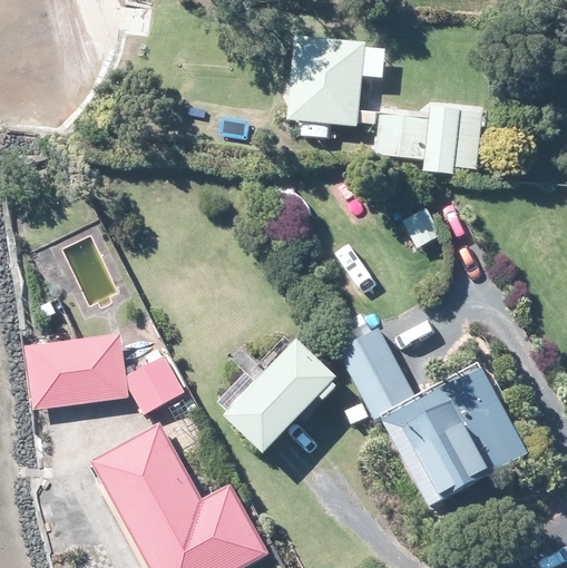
[(363,49),(363,43),(294,37),(285,119),(303,121),(302,135),(329,137),(331,124),(357,127),(357,121),(374,124),(375,111),(367,110),(358,109),(361,76),(369,76),(382,77),(384,51),(363,49)]
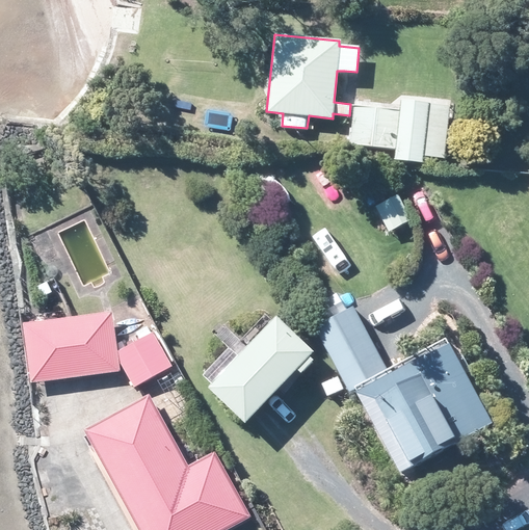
[(444,158),(450,105),(400,100),(399,110),(354,105),(350,143),(395,149),(394,159),(421,163),(422,156),(444,158)]
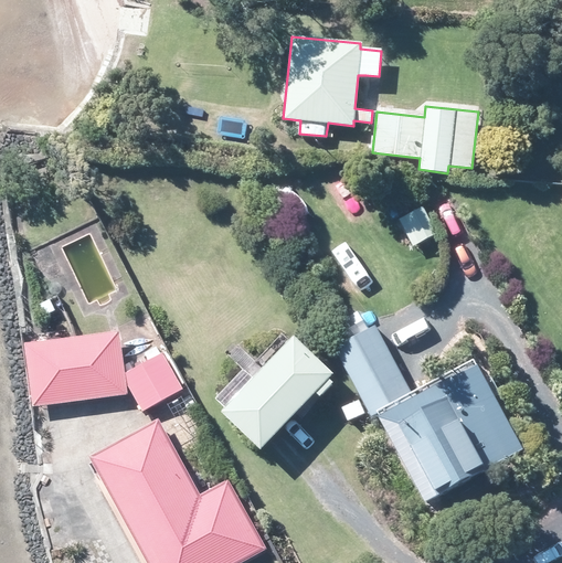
[(368,410),(371,415),(412,393),(374,325),(333,348),(361,397),(342,407),(350,421),(368,410)]
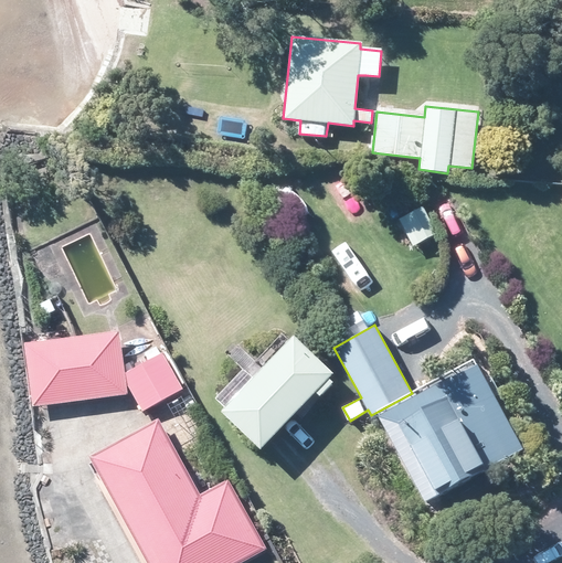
[(163,351),(140,365),(125,373),(119,331),(117,332),(66,338),(24,343),(32,405),(36,405),(127,393),(125,376),(144,410),(159,401),(183,386),(163,351)]
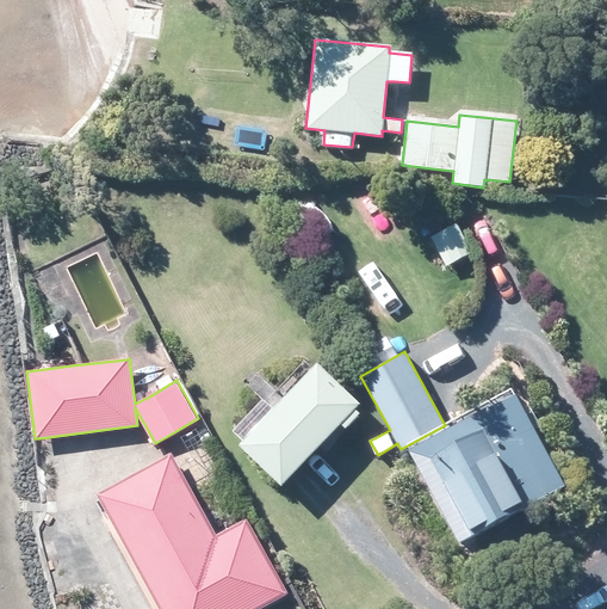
[(291,475),(302,465),(338,426),(342,430),(355,416),(352,411),(357,406),(314,365),(307,373),(243,442),(237,448),(279,488),(291,475)]
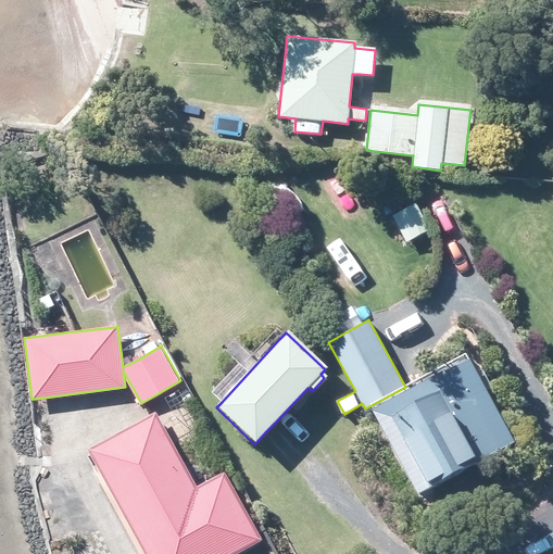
[(419,493),(435,485),(510,443),(464,361),(368,413),(413,495),(419,493)]
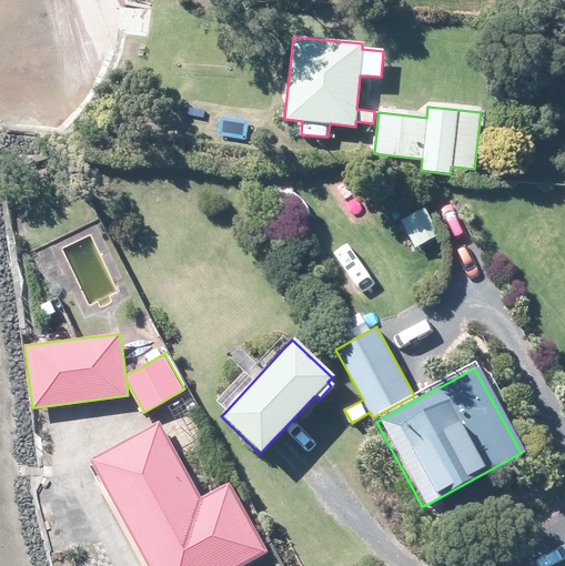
[(202,497),(168,437),(159,421),(89,458),(149,565),(238,565),(268,549),(230,482),(202,497)]
